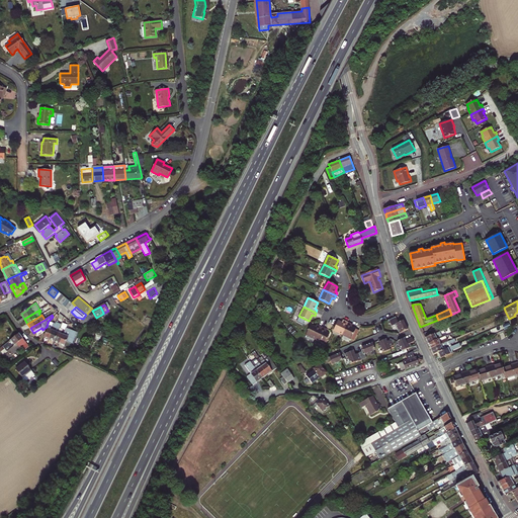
[(399,334),(408,329),(404,320),(398,323),(396,317),(389,320),(392,326),(395,325),(399,334)]
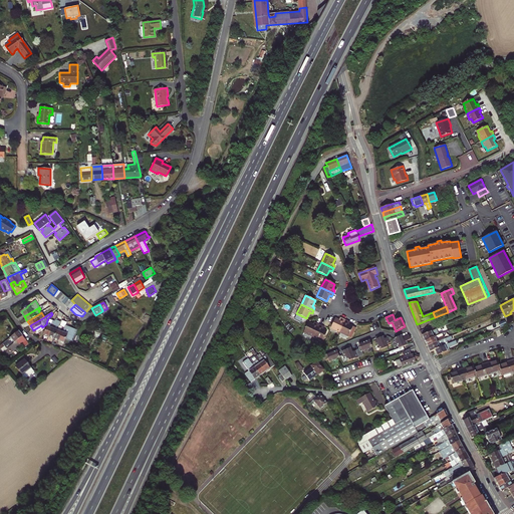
[(330,328),(339,332),(345,319),(342,318),(341,320),(339,319),(335,318),(330,328)]
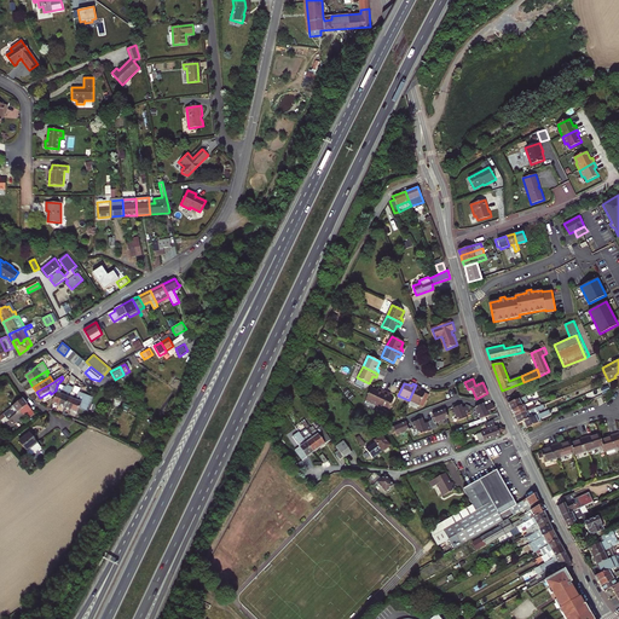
[(59,405),(67,387),(59,385),(52,403),(59,405)]
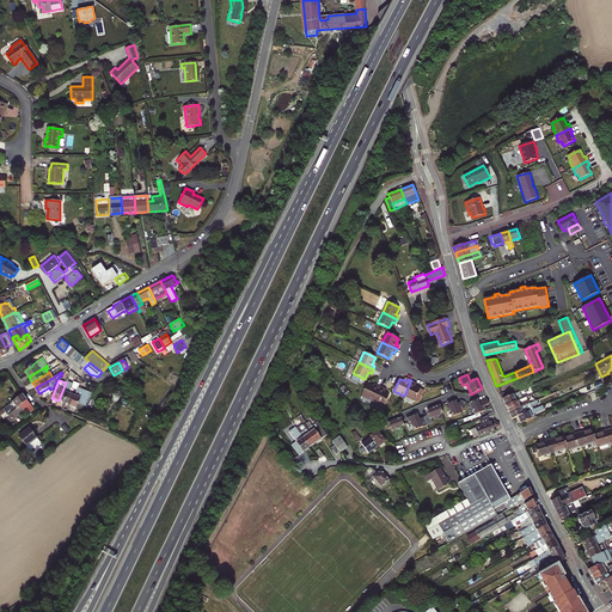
[(411,380),(404,396),(418,402),(423,390),(416,386),(414,385),(415,383),(411,380)]
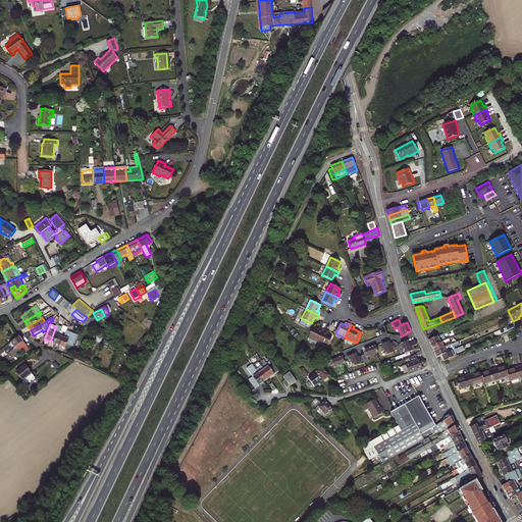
[(56,325),(56,326),(50,342),(55,344),(60,330),(59,329),(60,326),(56,325)]
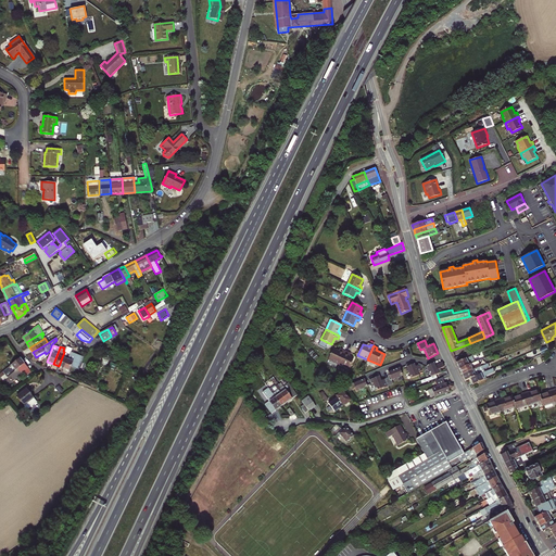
[(65,352),(64,352),(59,366),(64,368),(71,352),(72,349),(67,348),(65,352)]
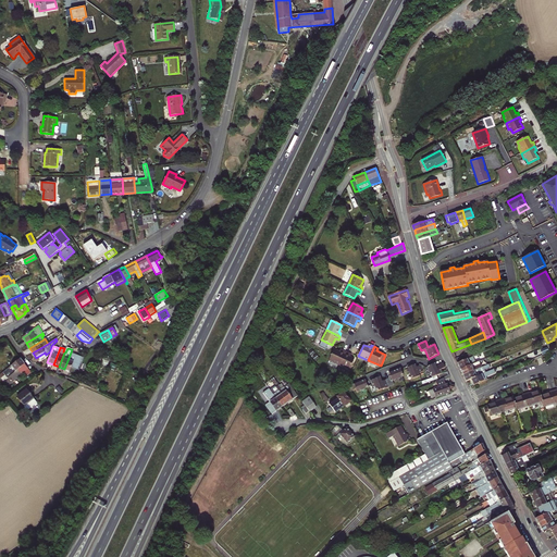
[(334,349),(329,360),(339,364),(346,351),(343,350),(342,353),(339,351),(334,349)]
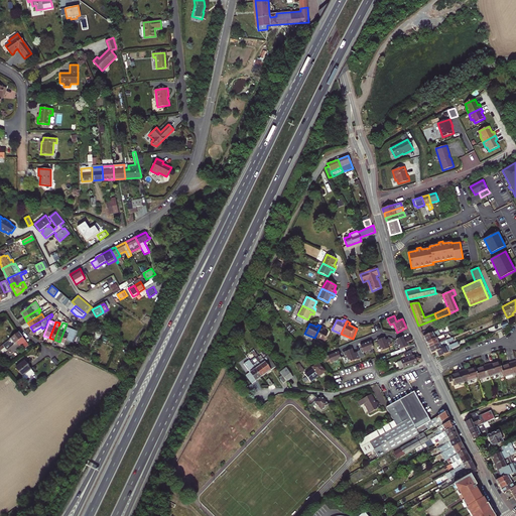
[(320,326),(314,338),(324,343),(329,333),(325,331),(323,330),(324,328),(320,326)]
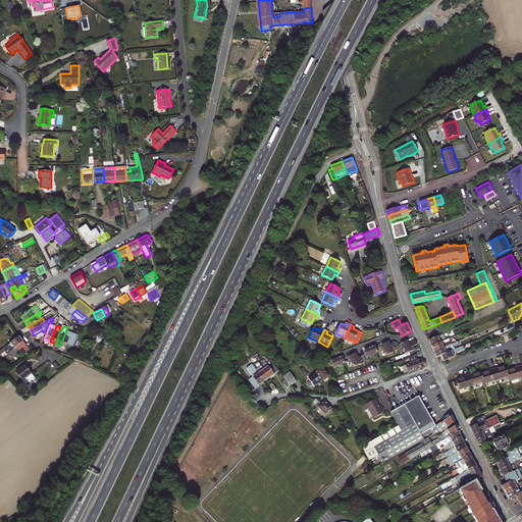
[(77,335),(66,330),(60,346),(65,348),(67,344),(72,347),(77,335)]
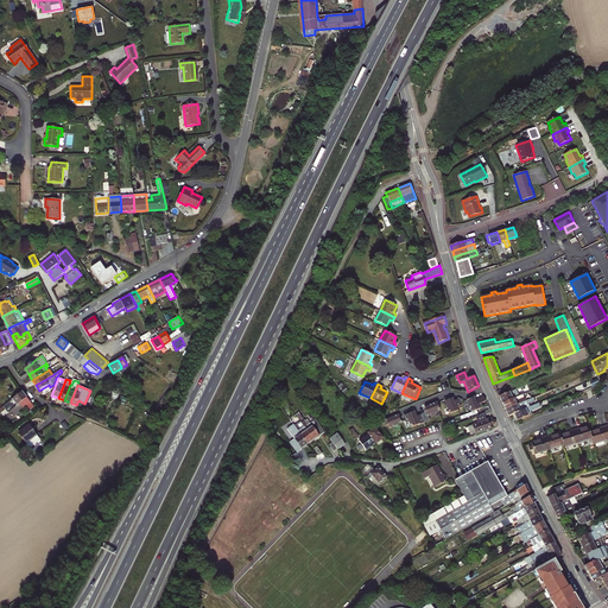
[(498,391),(500,397),(514,390),(512,385),(498,391)]
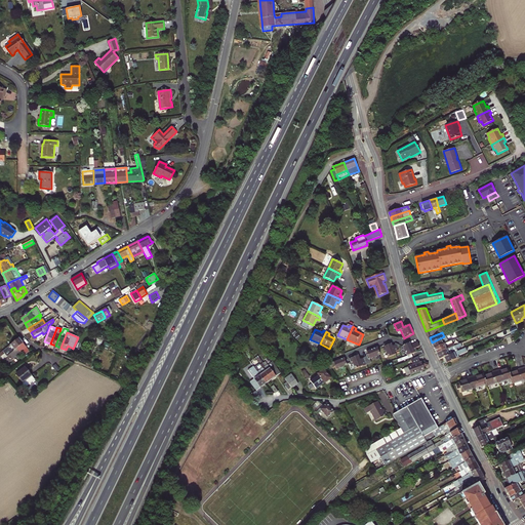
[(432,342),(434,348),(452,340),(458,337),(457,333),(450,336),(449,334),(444,336),(432,342)]
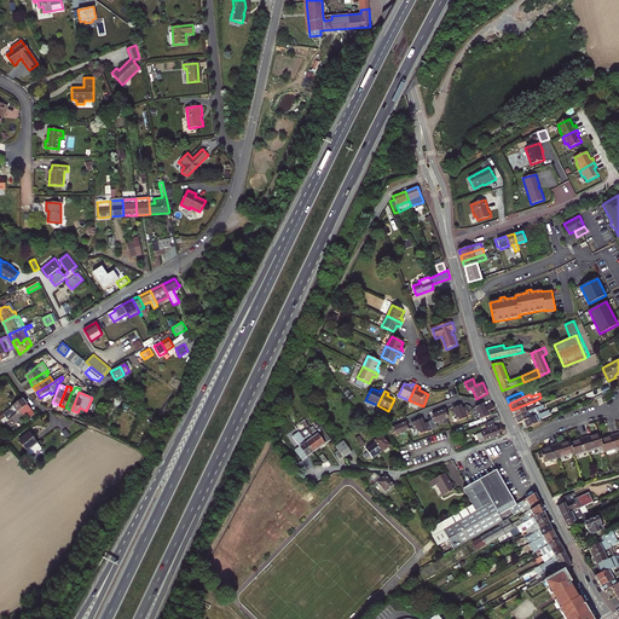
[(23,398),(0,416),(0,420),(7,429),(21,420),(23,422),(34,412),(23,398)]
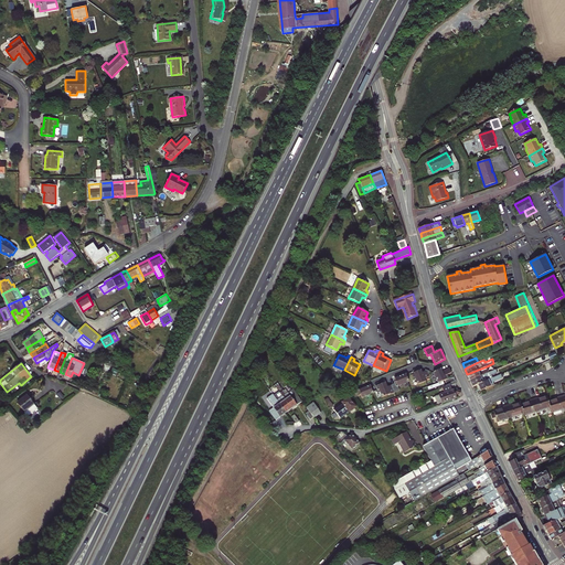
[(467,374),(470,381),(489,372),(487,366),(467,374)]
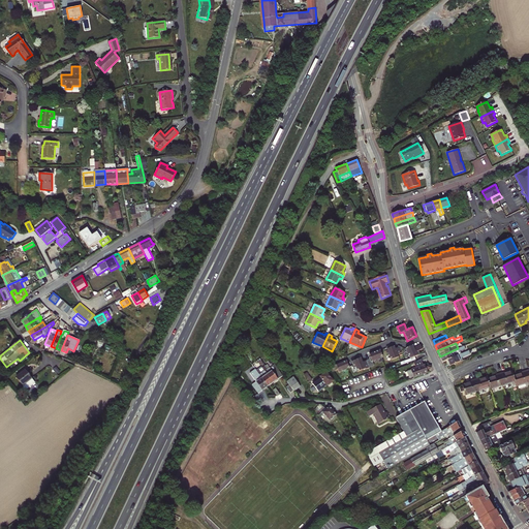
[(412,345),(405,349),(410,359),(421,354),(418,351),(423,349),(421,344),(414,347),(412,345)]
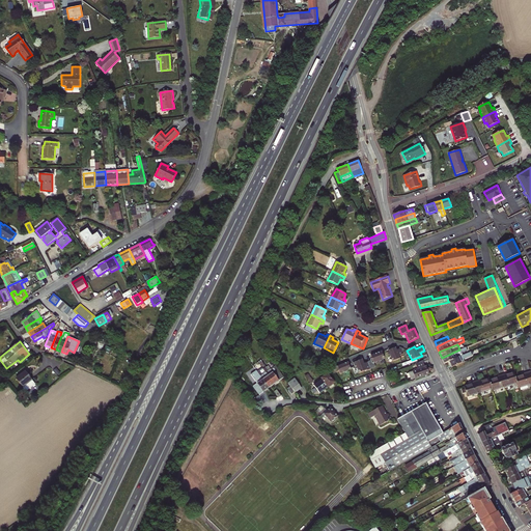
[(444,363),(449,361),(454,359),(453,357),(468,351),(466,346),(459,350),(442,358),(444,363)]
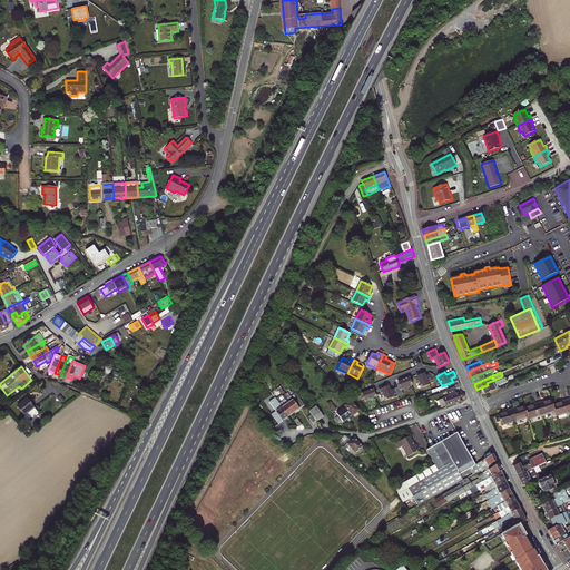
[(421,374),(421,373),(416,374),(421,387),(429,385),(428,382),(432,381),(431,379),(433,374),(429,373),(428,375),(425,376),(424,373),(421,374)]
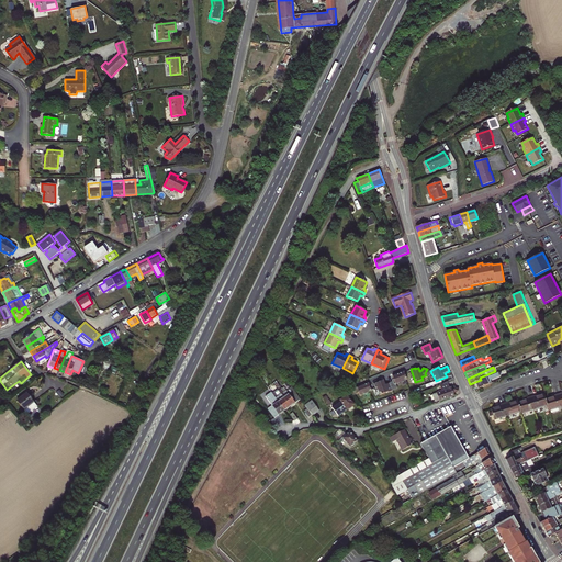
[(392,382),(389,383),(392,391),(397,389),(395,384),(406,380),(404,372),(392,377),(393,379),(392,380),(392,382)]
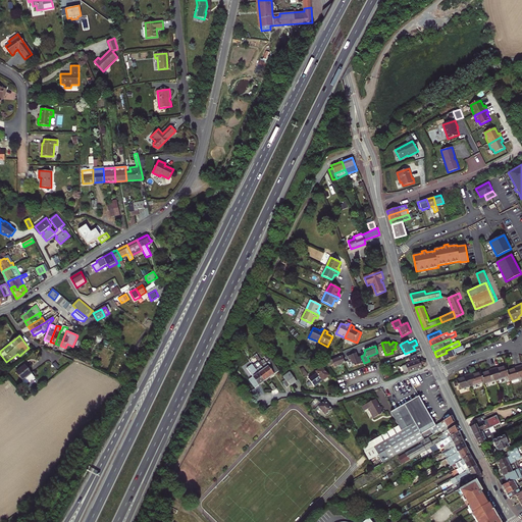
[(441,355),(444,361),(455,356),(453,353),(464,349),(463,346),(447,353),(441,355)]
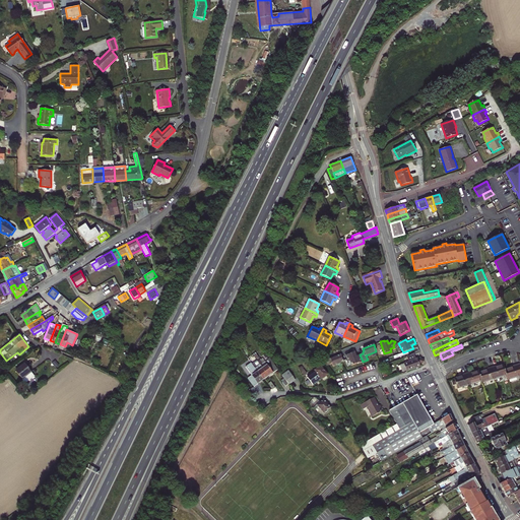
[(253,354),(257,361),(268,377),(273,373),(262,359),(260,360),(256,352),(253,354)]
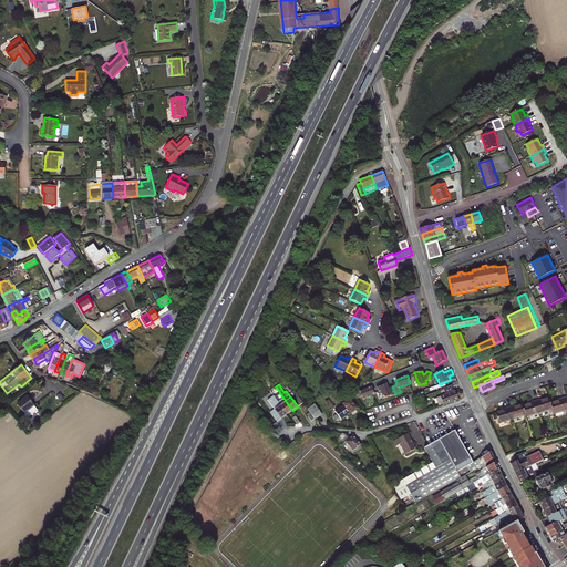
[(389,389),(387,384),(377,388),(379,392),(380,391),(383,399),(395,394),(392,387),(389,389)]
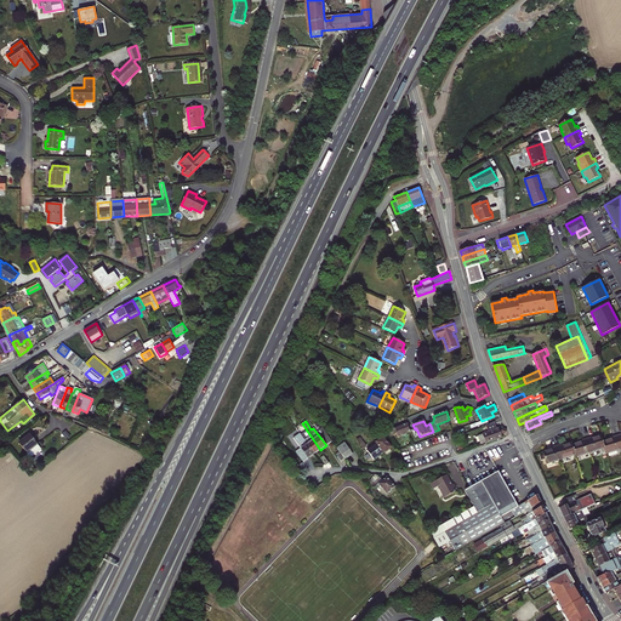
[(494,422),(485,426),(488,432),(478,436),(480,444),(502,437),(500,433),(499,428),(496,428),(494,422)]
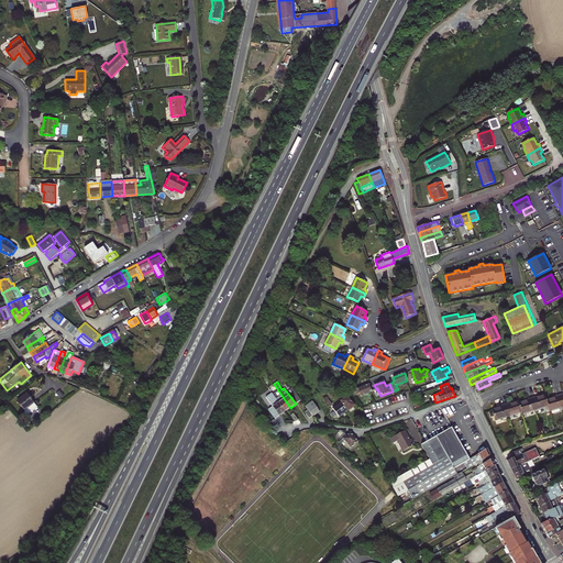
[(355,385),(348,387),(354,397),(359,393),(360,396),(372,392),(368,384),(357,388),(355,385)]
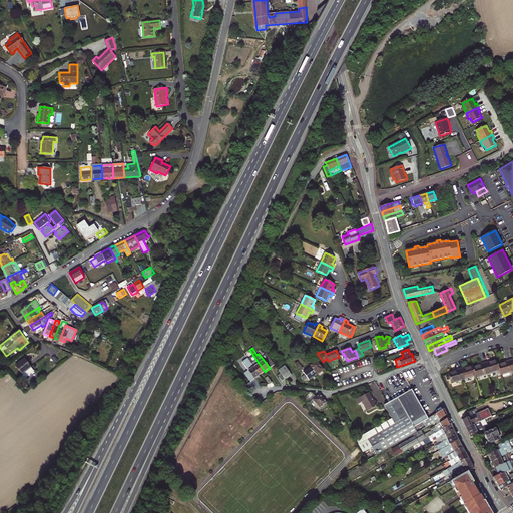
[(244,354),(247,358),(260,375),(265,372),(253,356),(250,358),(246,352),(244,354)]
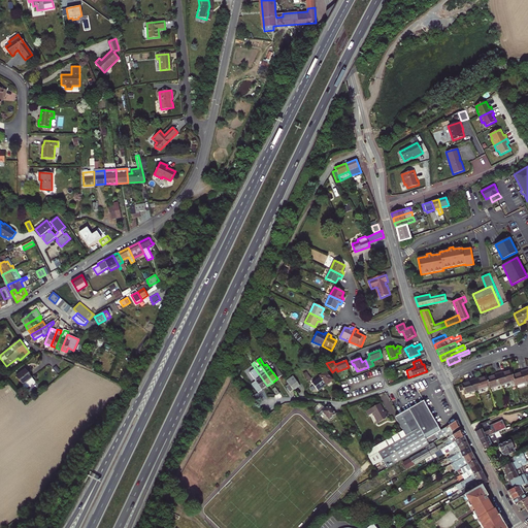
[(267,386),(255,368),(250,372),(256,382),(253,383),(260,392),(267,386)]
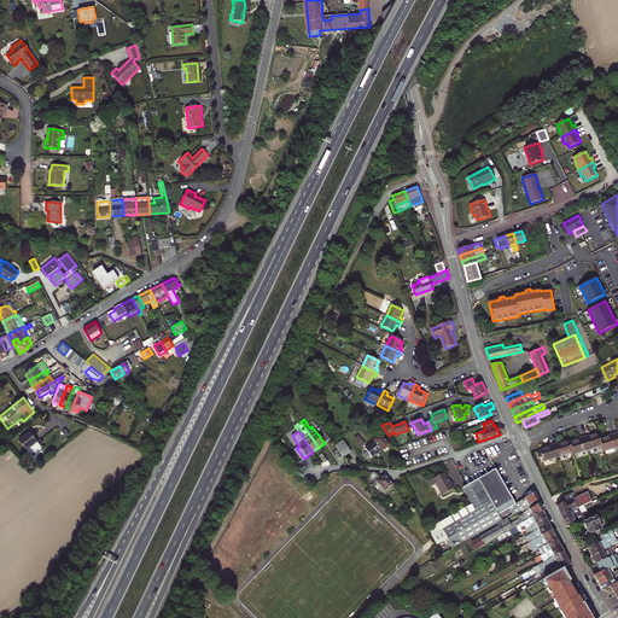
[(30,432),(19,442),(27,450),(28,458),(41,447),(30,432)]
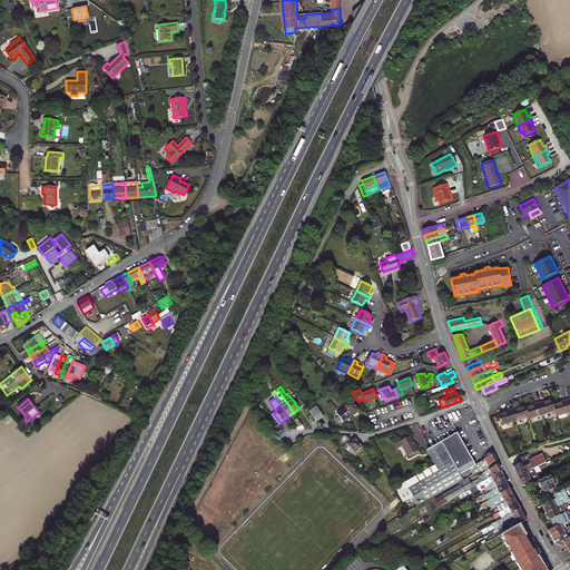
[(569,411),(569,409),(567,399),(562,401),(563,402),(554,405),(556,411),(557,415),(569,411)]
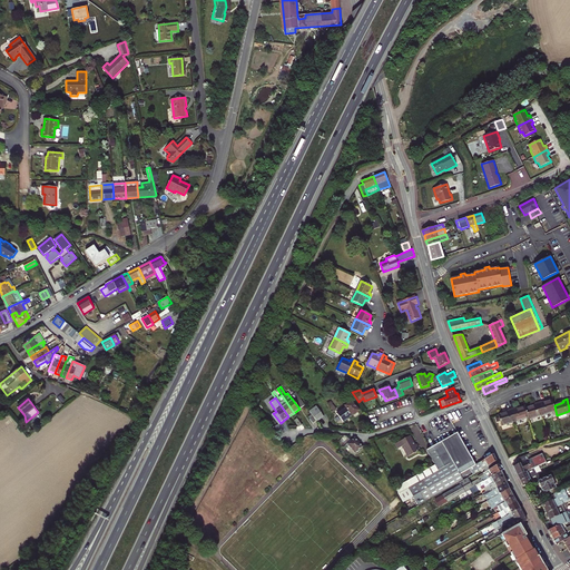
[(538,402),(542,414),(556,411),(554,405),(552,400),(543,403),(542,401),(538,402)]
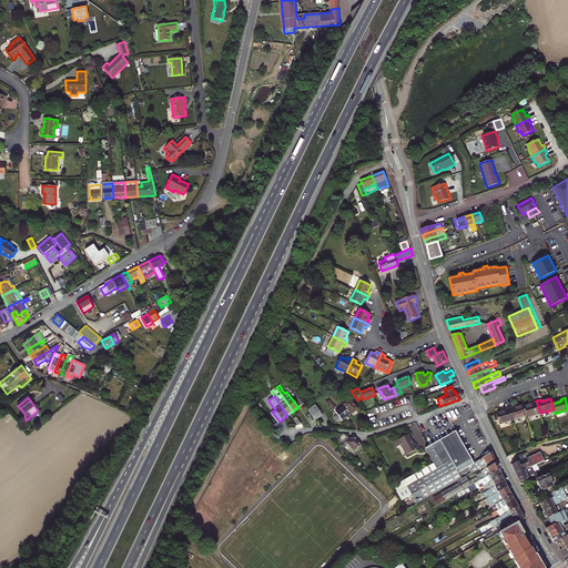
[(331,399),(326,403),(333,411),(336,407),(331,399)]
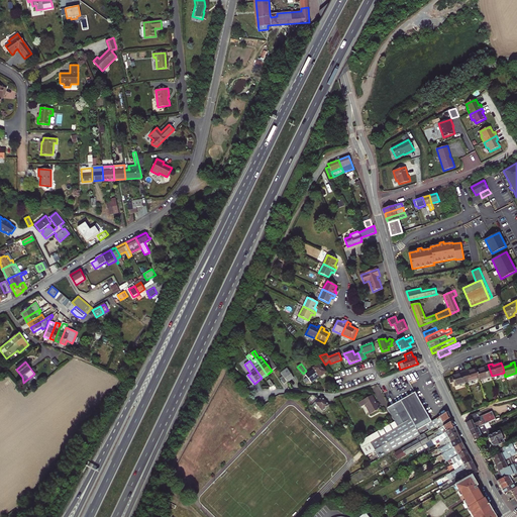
[(319,365),(306,375),(312,382),(321,375),(322,377),(324,375),(323,374),(325,373),(319,365)]
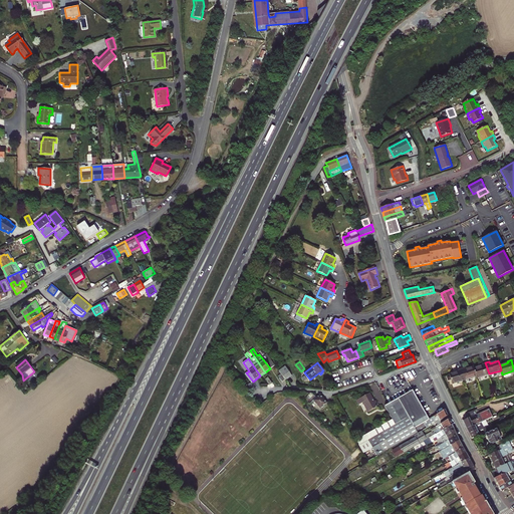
[(489,373),(485,362),(482,363),(482,365),(474,367),(477,375),(477,377),(489,373)]
